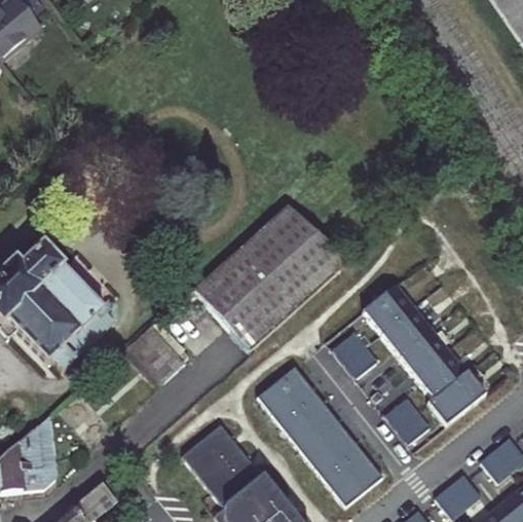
[(12,0),(0,10),(0,58),(4,63),(44,29),(21,0),(12,0)]
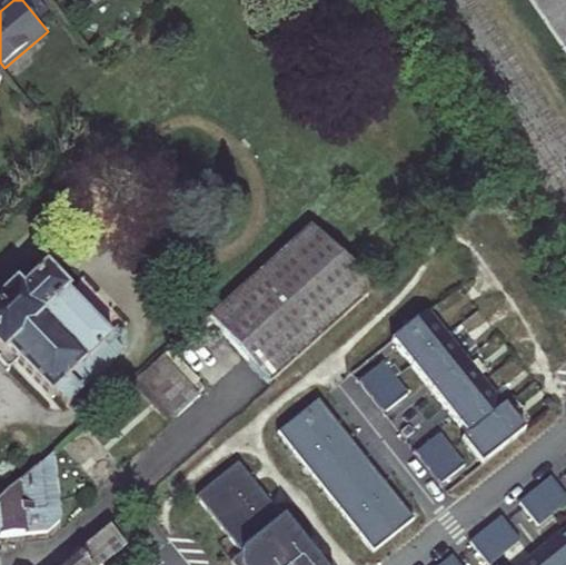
[(535,0),(565,46),(565,0),(535,0)]
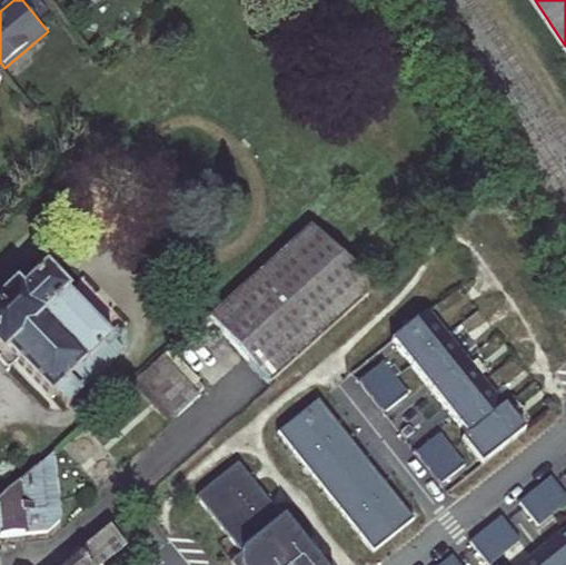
[(211,311),(271,378),(376,283),(311,221),(211,311)]
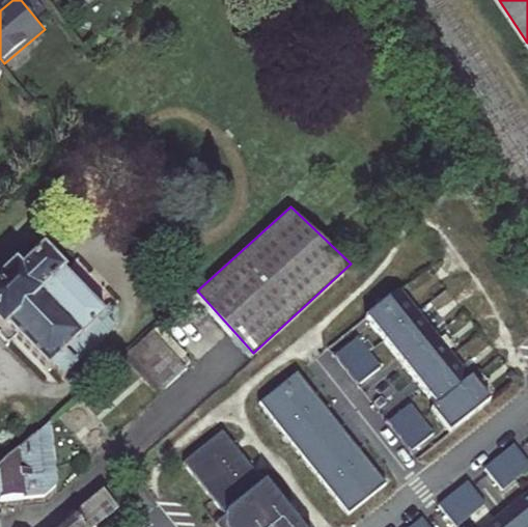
[(54,364),(65,376),(118,326),(46,249),(24,270),(18,264),(0,280),(0,325),(4,330),(9,325),(19,334),(50,367),(54,364)]
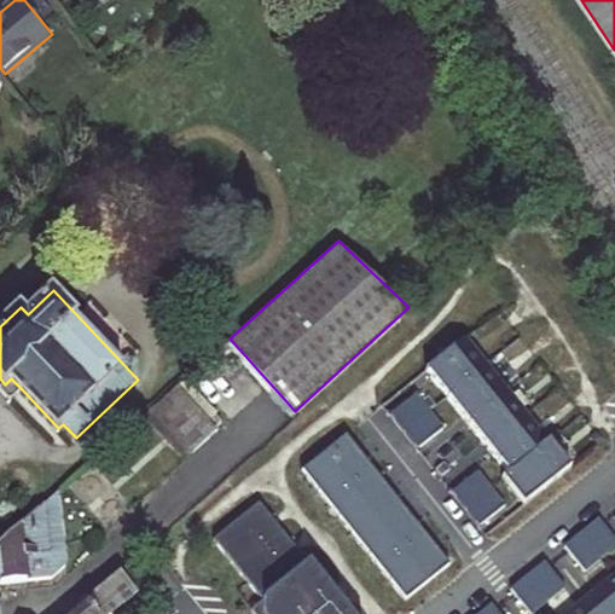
[(572,462),(468,332),(427,365),(510,469),(504,474),(526,499),(572,462)]
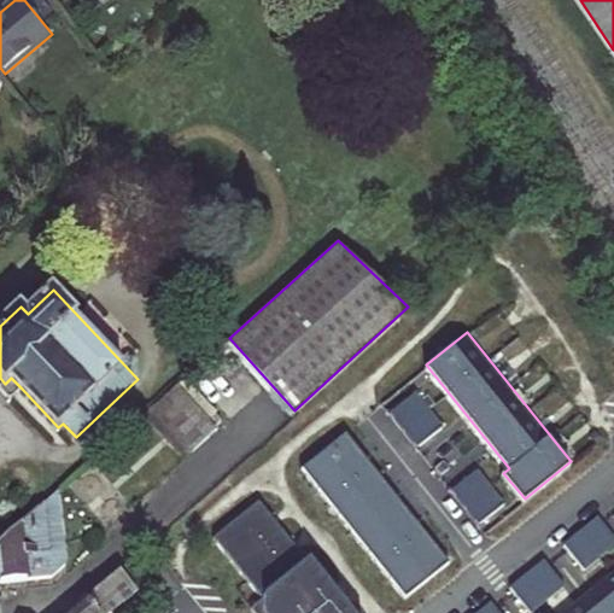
[(12,398),(22,389),(11,378),(5,384),(1,387),(12,398)]
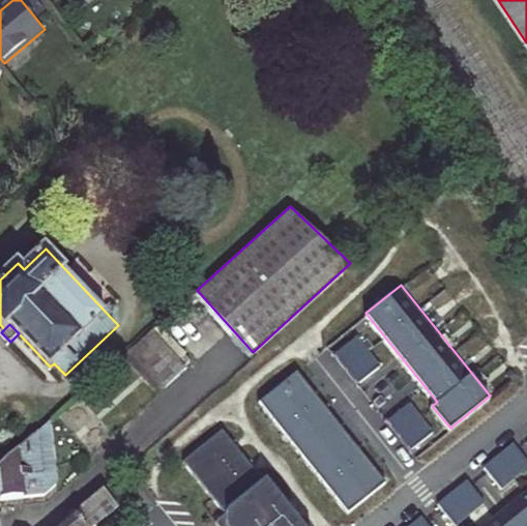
[(133,349),(166,387),(191,367),(156,328),(133,349)]
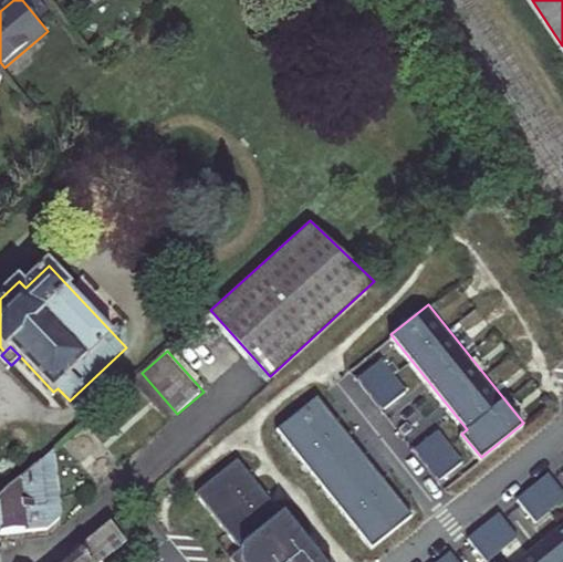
[(358,374),(372,389),(394,372),(382,356),(358,374)]
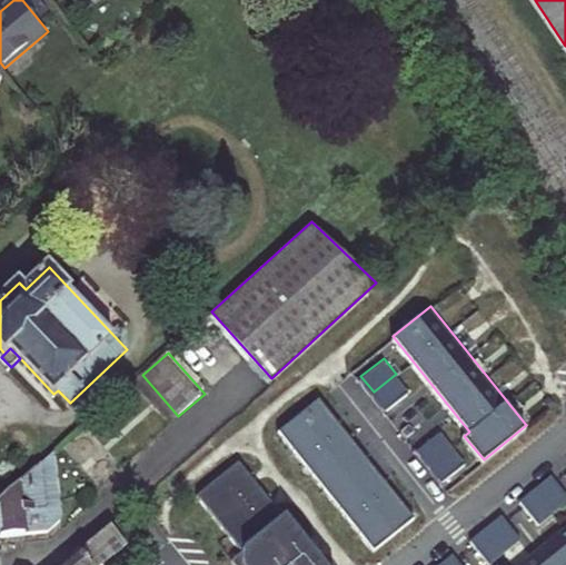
[(374,392),(386,407),(408,389),(396,374),(374,392)]
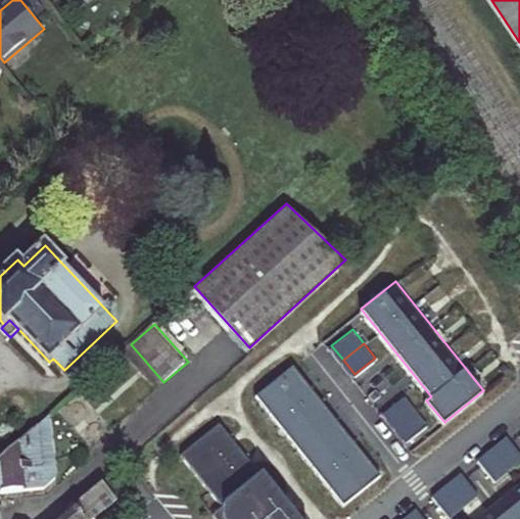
[(163,382),(131,344),(125,349),(158,387),(163,382)]
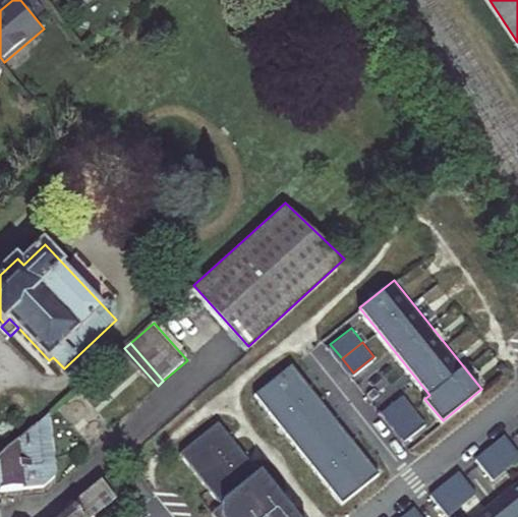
[(292,363),(255,393),(342,501),(379,471),(292,363)]
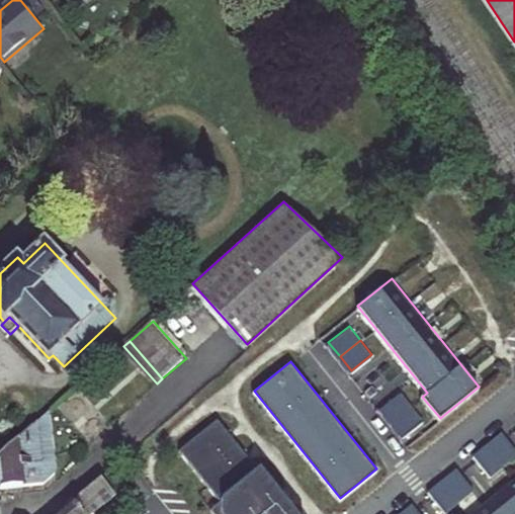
[(380,407),(392,421),(413,404),(401,390),(380,407)]
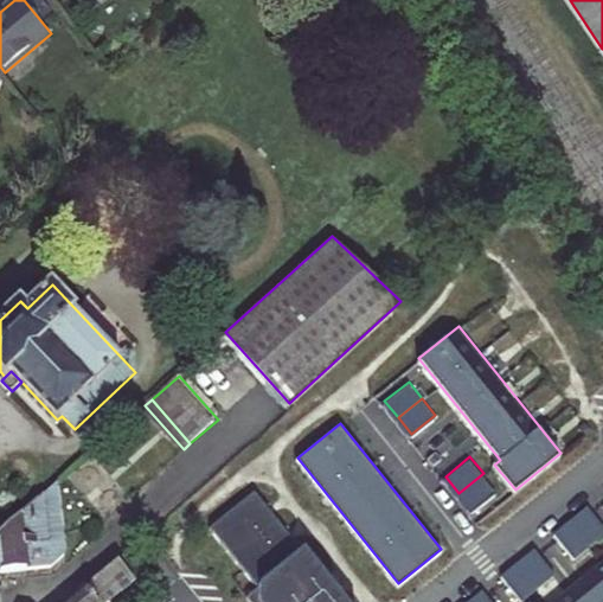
[(459,493),(473,510),(496,491),(483,473),(459,493)]
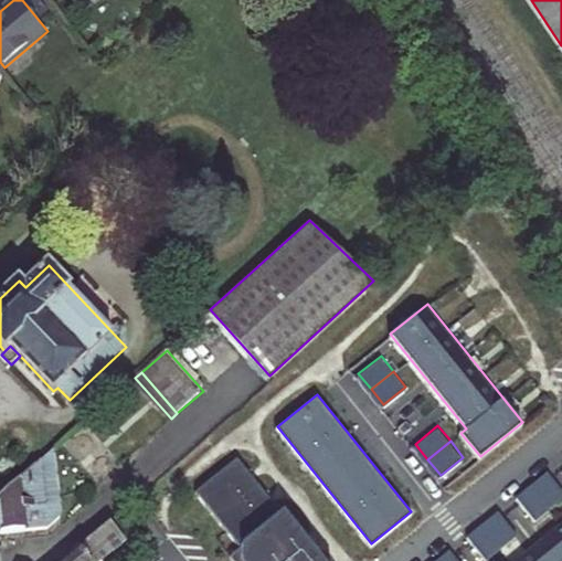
[(56,448),(0,498),(0,518),(1,531),(48,527),(63,514),(56,448)]
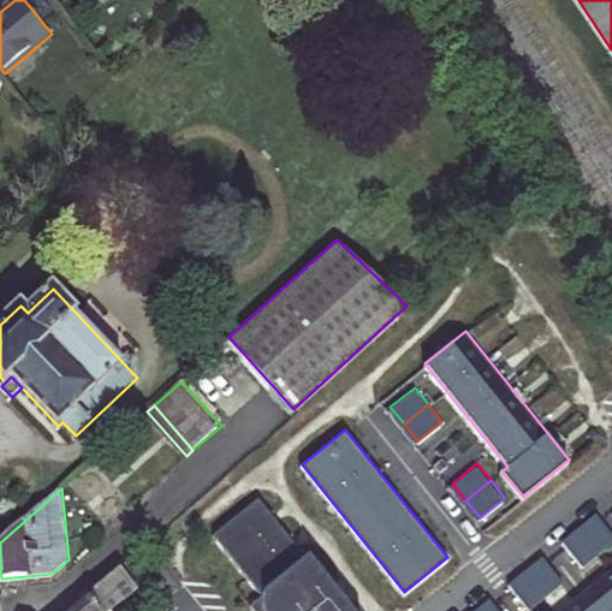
[(350,610),(259,497),(214,533),(262,593),(251,603),(257,610),(350,610)]
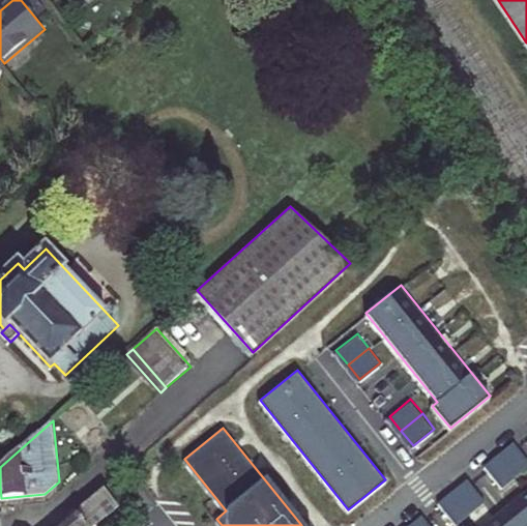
[(501,456),(519,477),(526,471),(526,457),(517,444),(501,456)]
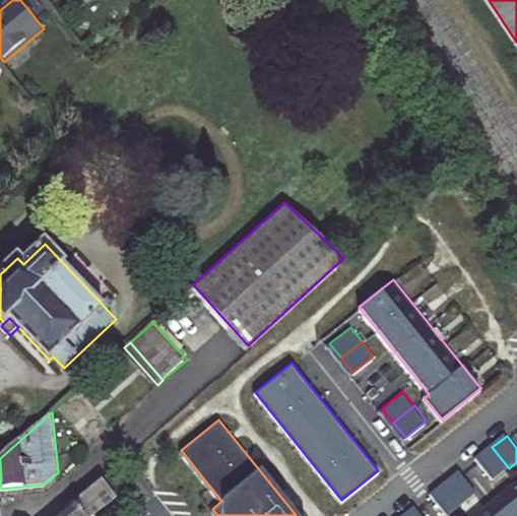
[(477,458),(495,479),(509,468),(492,447),(477,458)]
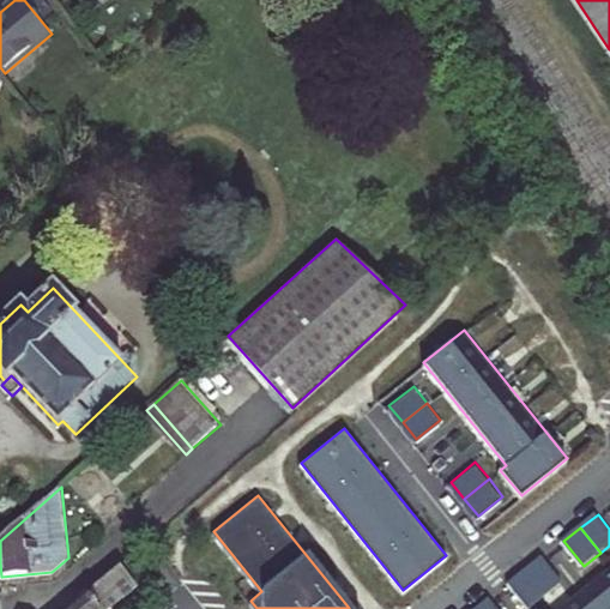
[(155,571),(139,550),(122,565),(138,585),(155,571)]
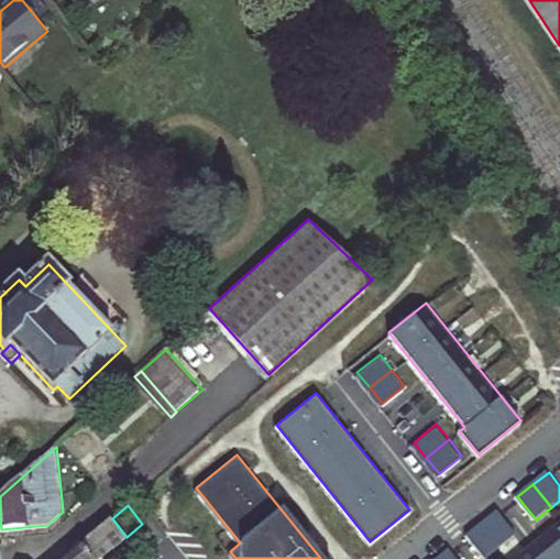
[(484,523),(503,546),(518,534),(500,511),(484,523)]
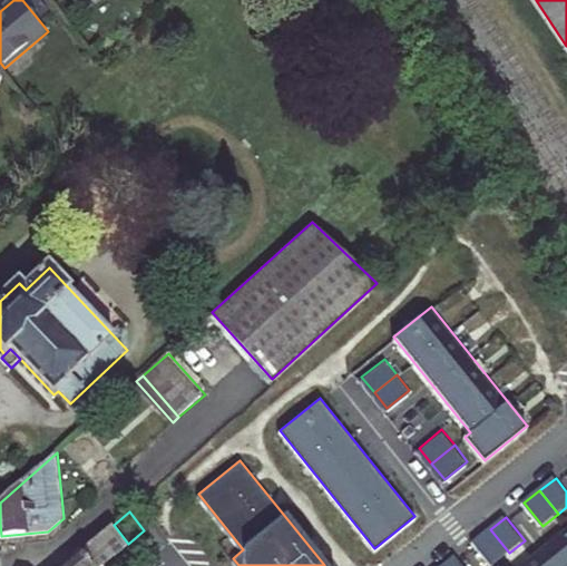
[(128,544),(114,525),(60,565),(100,565),(123,548),(126,553),(133,548),(128,544)]
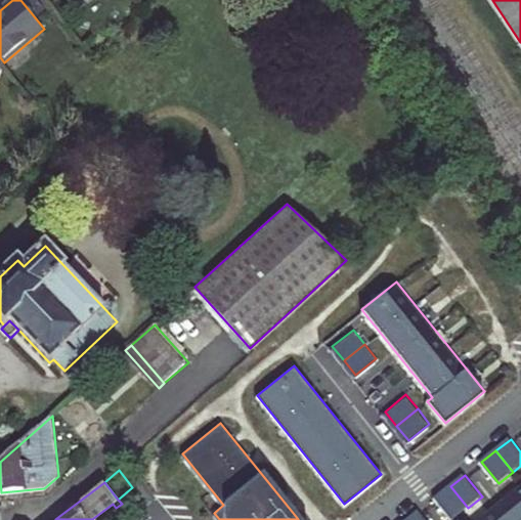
[(435,497),(452,519),(468,508),(450,486),(435,497)]
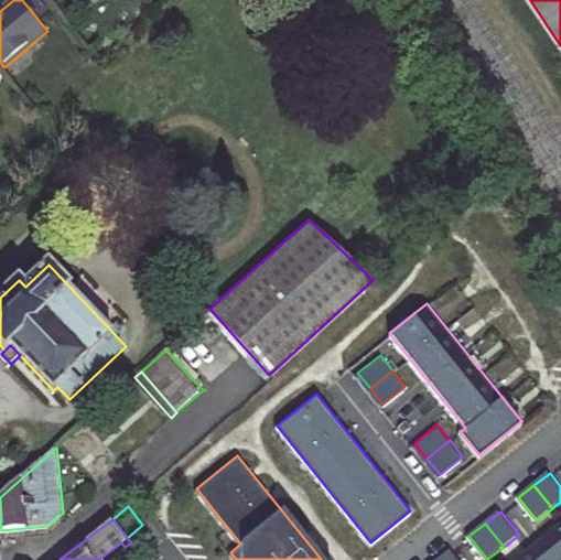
[(560,525),(516,559),(560,559),(560,525)]
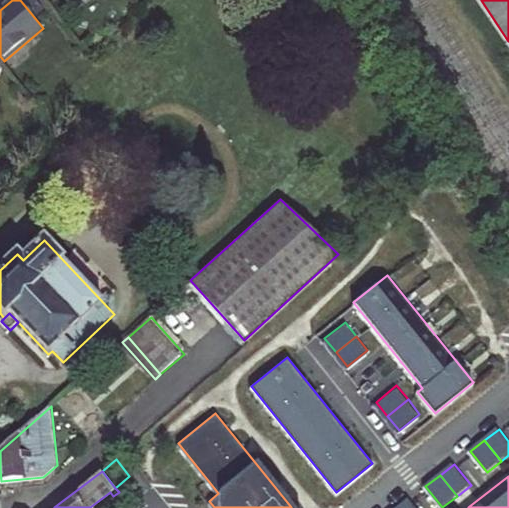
[(397,507),(417,507),(410,498),(397,507)]
